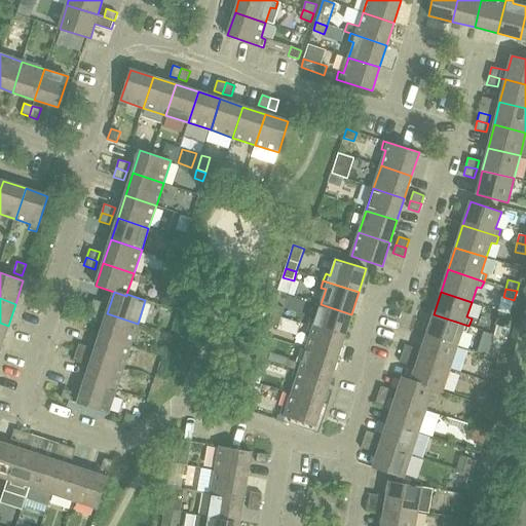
[(94,299),(90,308),(101,311),(104,303),(94,299)]
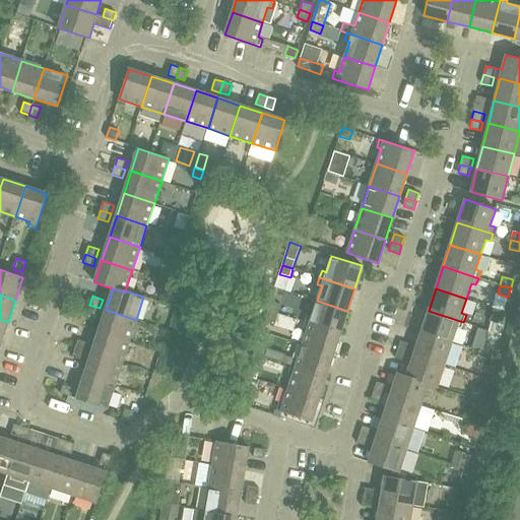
[(281,304),(271,301),(268,309),(278,313),(281,304)]
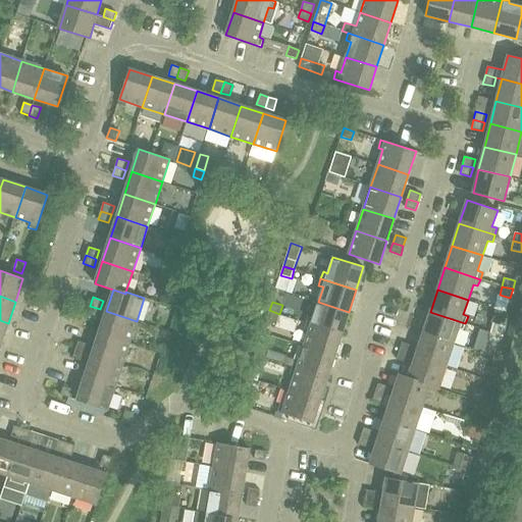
[(342,334),(349,312),(318,302),(313,317),(309,316),(306,322),(342,334)]
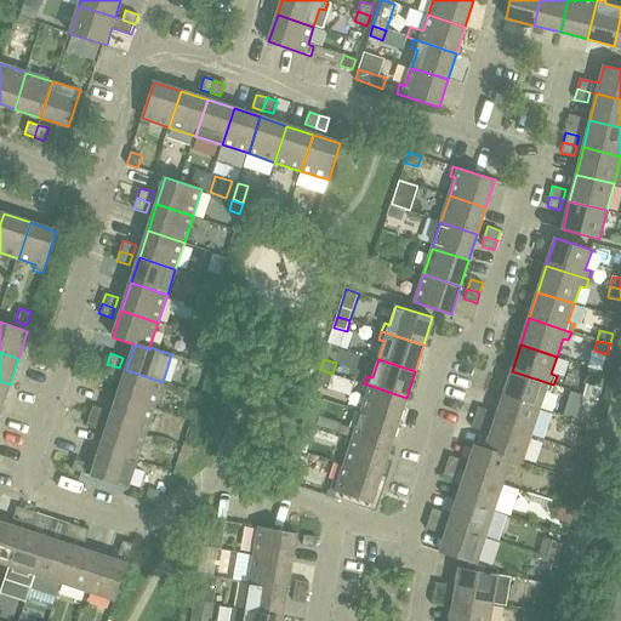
[(117,377),(119,368),(107,364),(103,374),(117,377)]
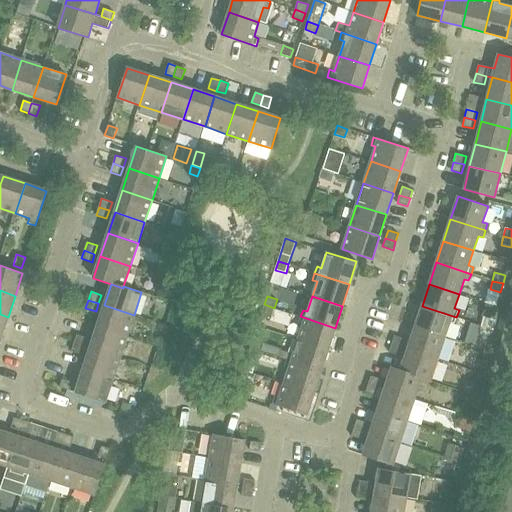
[(271,316),(274,308),(264,304),(261,313),(271,316)]
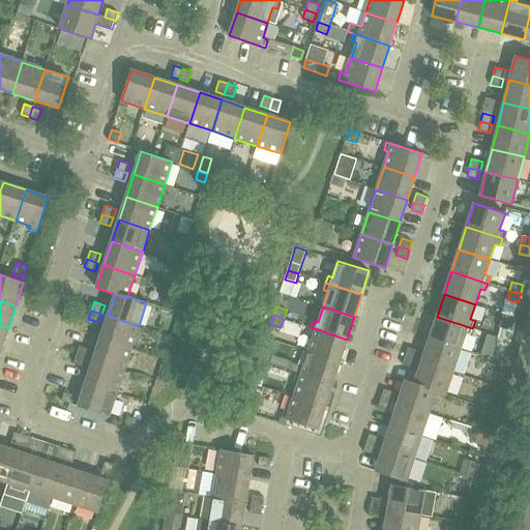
[(131,348),(139,326),(108,316),(100,337),(131,348)]
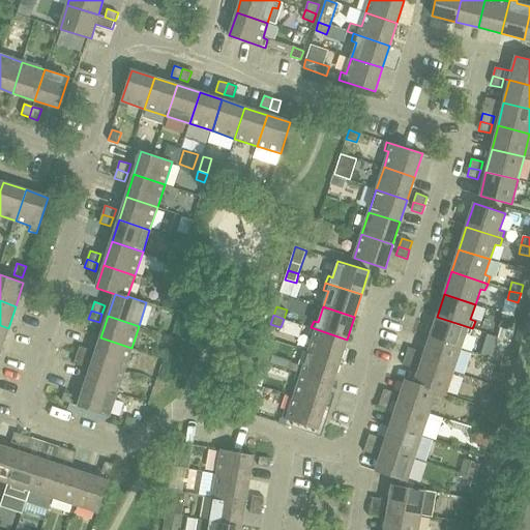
[(470,335),(472,328),(437,317),(430,339),(461,349),(466,333),(470,335)]
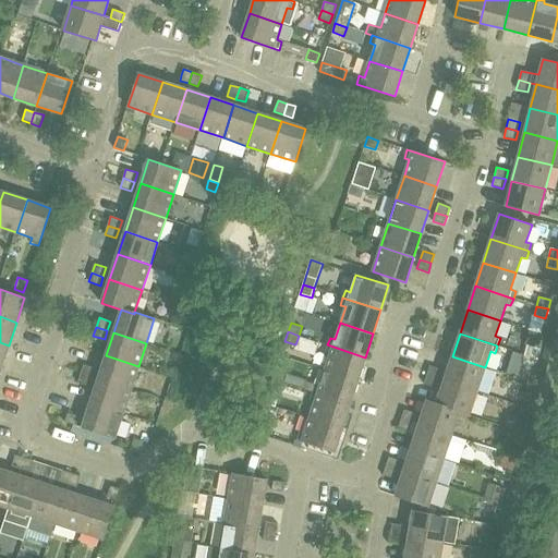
[(365,358),(327,344),(325,352),(330,354),(325,371),(358,380),(365,358)]
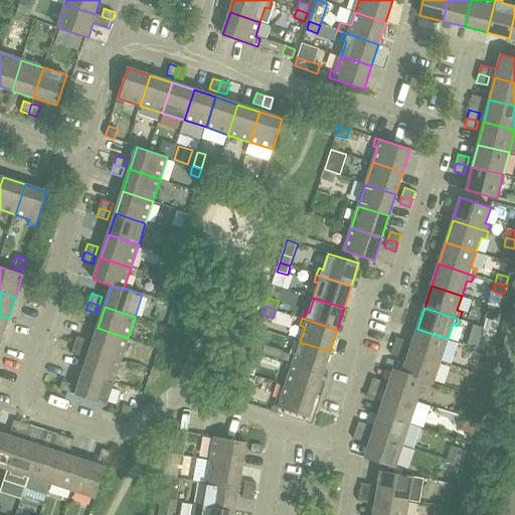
[(486,319),(484,327),(495,330),(497,321),(486,319)]
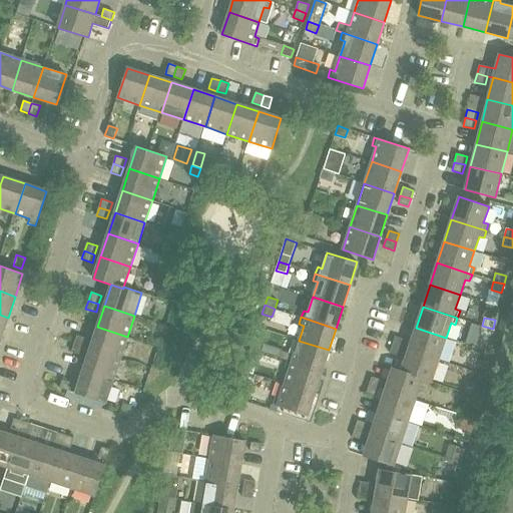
[(258,326),(252,341),(264,344),(268,330),(258,326)]
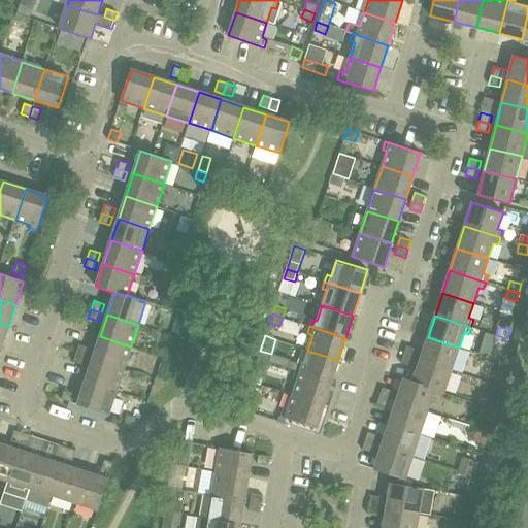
[(505,347),(507,338),(496,335),(494,344),(505,347)]
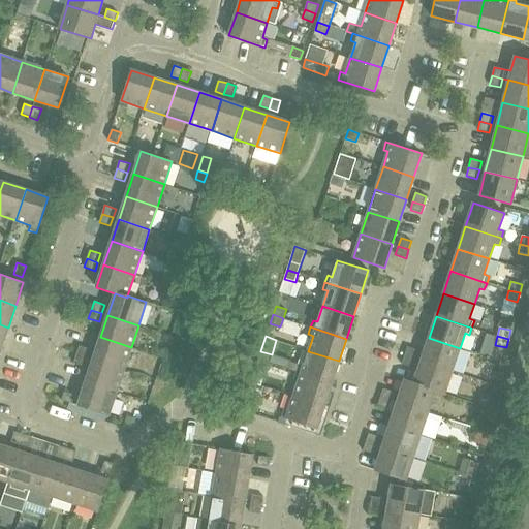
[(100,337),(93,361),(124,371),(131,347),(100,337)]
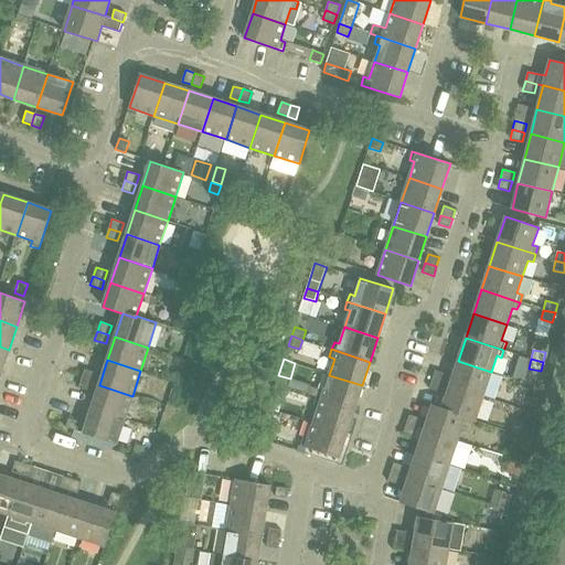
[(450,385),(482,396),(491,372),(458,361),(450,385)]
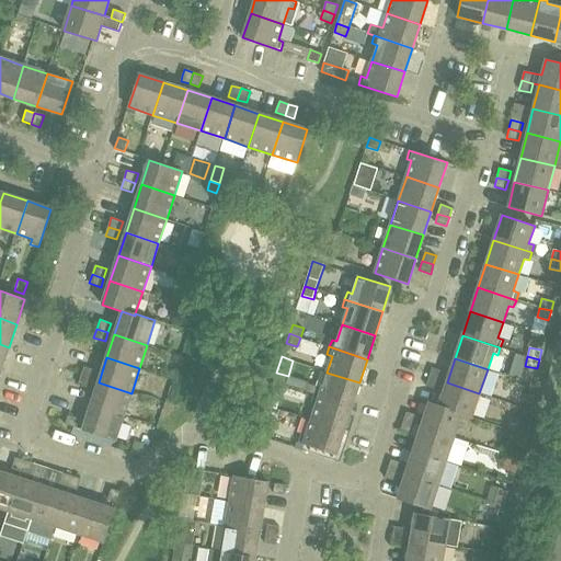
[(525,366),(522,381),(531,385),(535,374),(537,368),(525,366)]
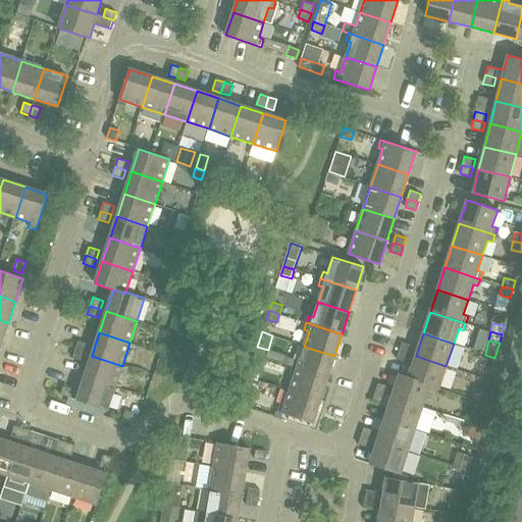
[(77,342),(75,350),(86,353),(89,345),(77,342)]
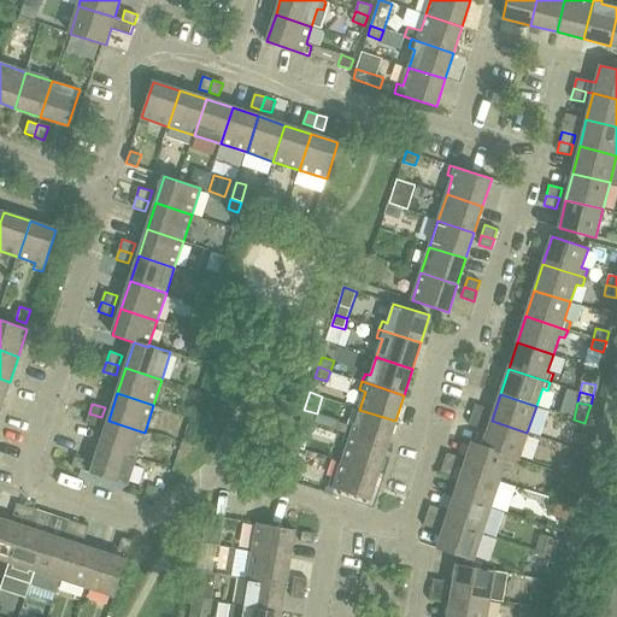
[(471,415),(485,418),(487,409),(475,405),(471,415)]
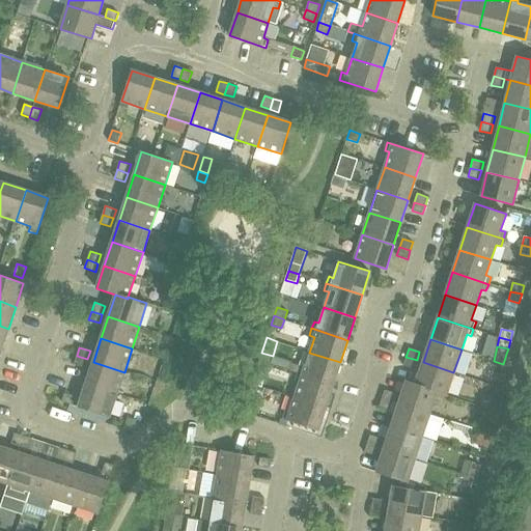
[(273,356),(261,353),(259,361),(270,364),(273,356)]
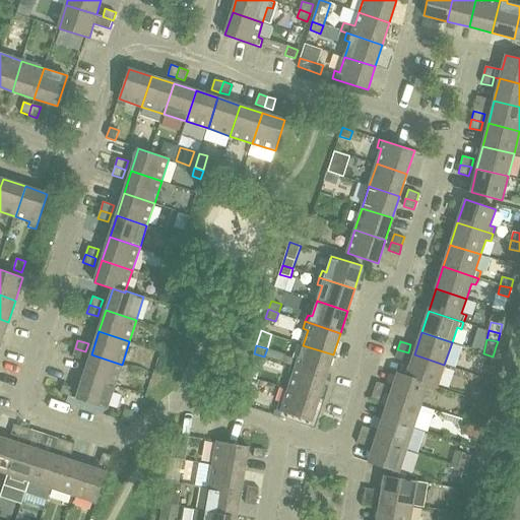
[(326,377),(333,354),(303,345),(298,360),(286,356),(284,364),(290,366),(326,377)]
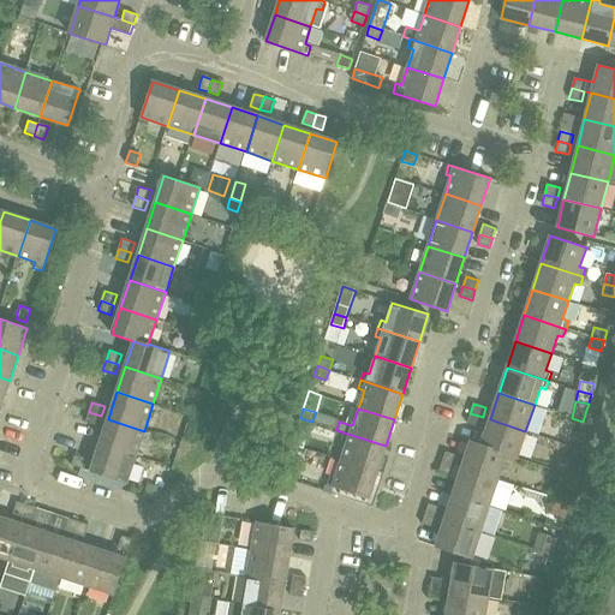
[(101,416),(89,412),(85,422),(97,427),(101,416)]
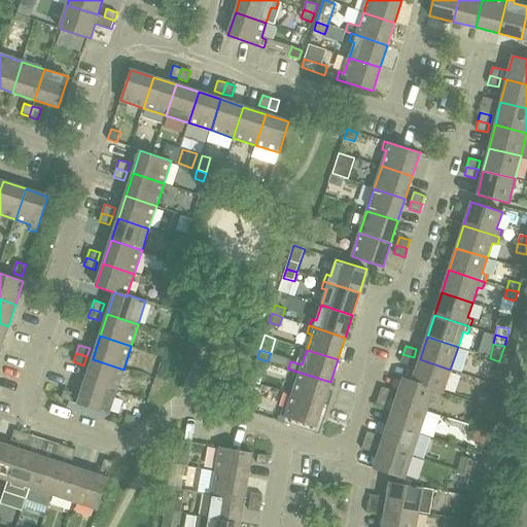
[(414,357),(402,354),(400,362),(411,365),(414,357)]
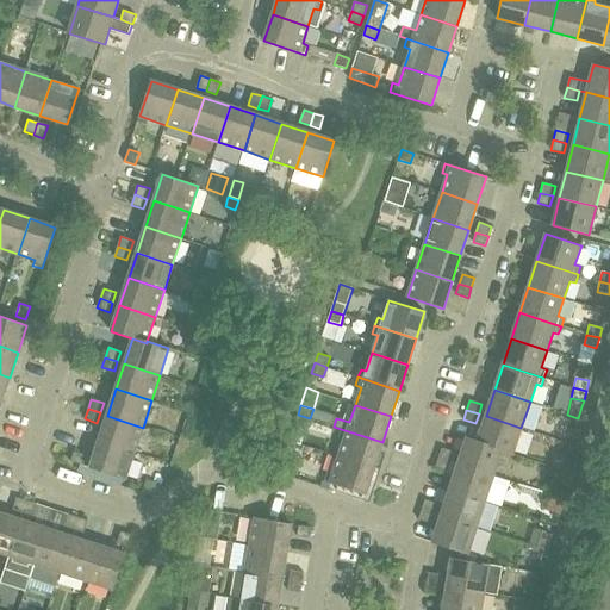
[(306,428),(310,418),(298,415),(294,423),(306,428)]
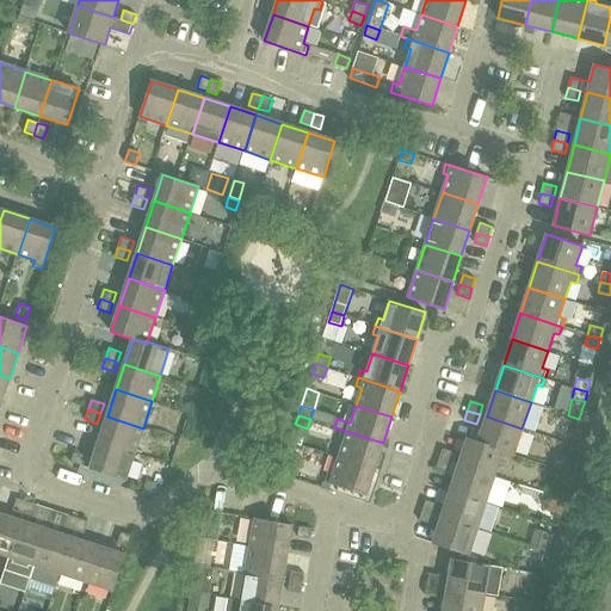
[(107,417),(99,442),(135,454),(143,429),(107,417)]
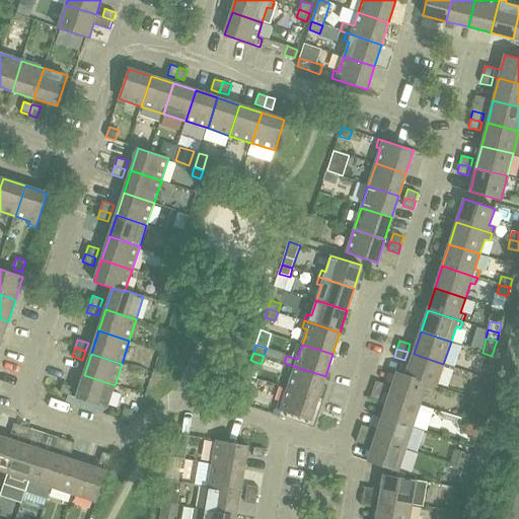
[(436,386),(443,364),(414,354),(406,375),(397,372),(396,373),(436,386)]
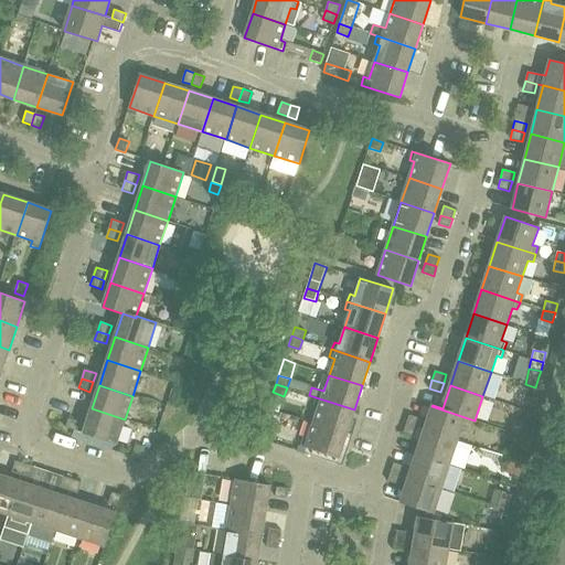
[(354,409),(316,397),(313,405),(319,406),(313,423),(347,434),(354,409)]
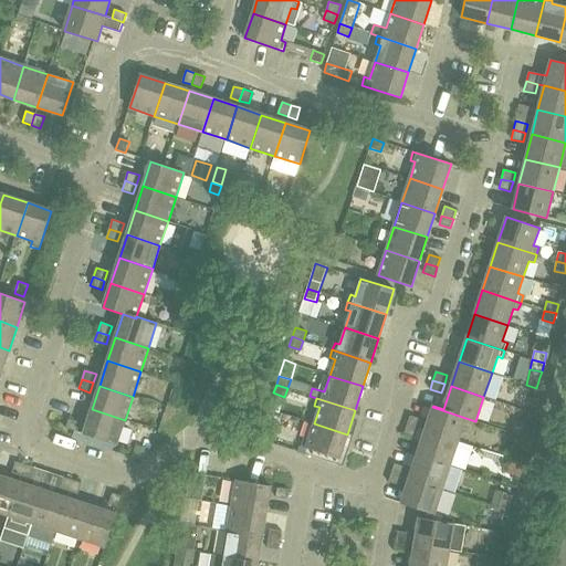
[(475,422),(475,421),(432,407),(425,430),(458,441),(465,419),(475,422)]
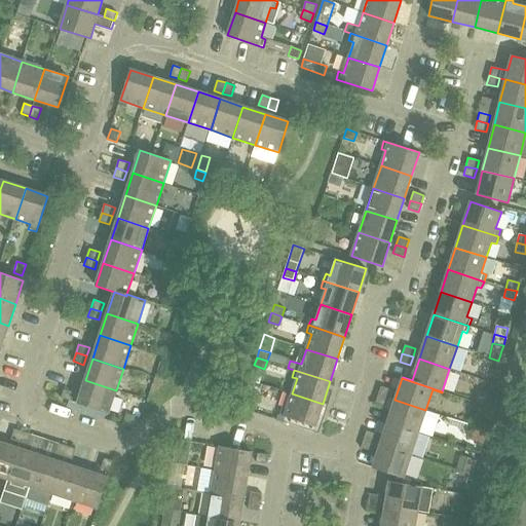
[(116,390),(85,380),(77,403),(108,413),(116,390)]
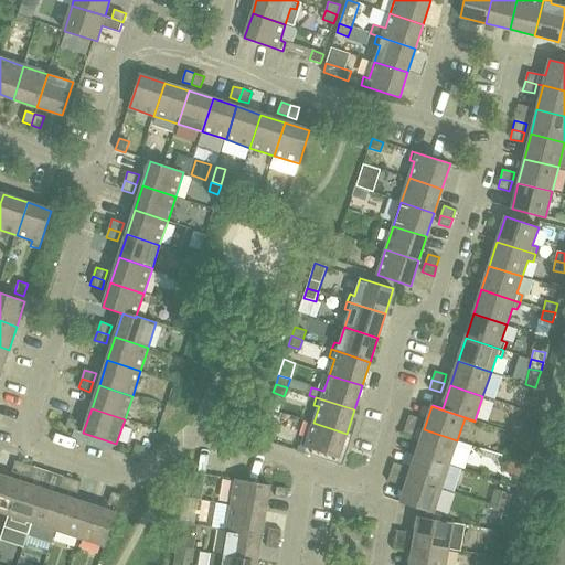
[(409,415),(406,424),(417,428),(420,419),(409,415)]
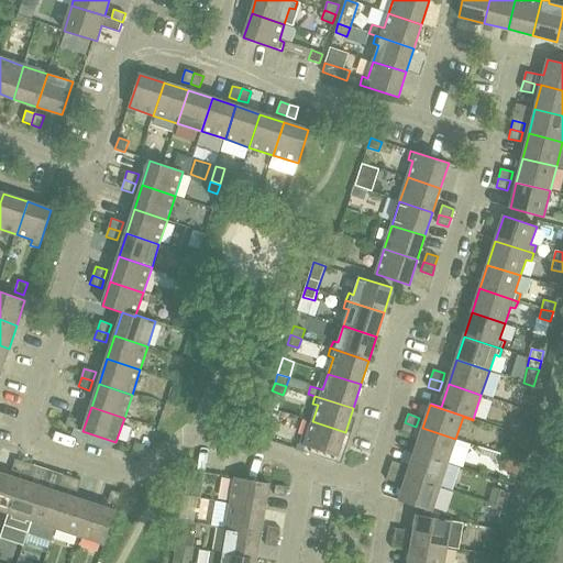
[(68,417),(65,426),(77,430),(79,420),(68,417)]
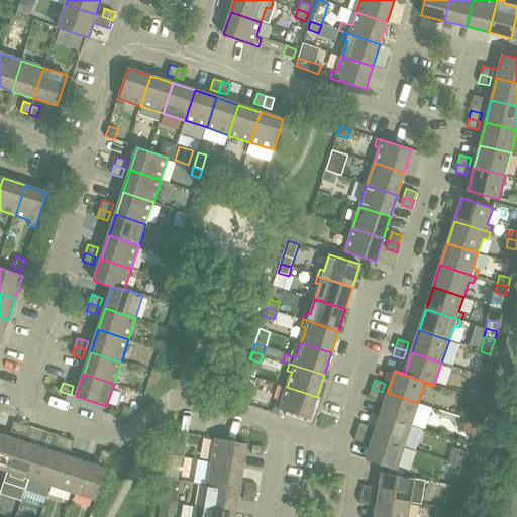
[(471,383),(467,395),(477,398),(480,386),(471,383)]
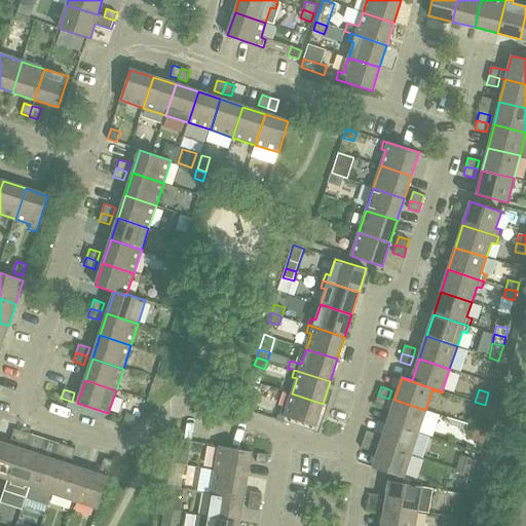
[(315,426),(323,404),(292,393),(287,409),(282,407),(279,415),(315,426)]
